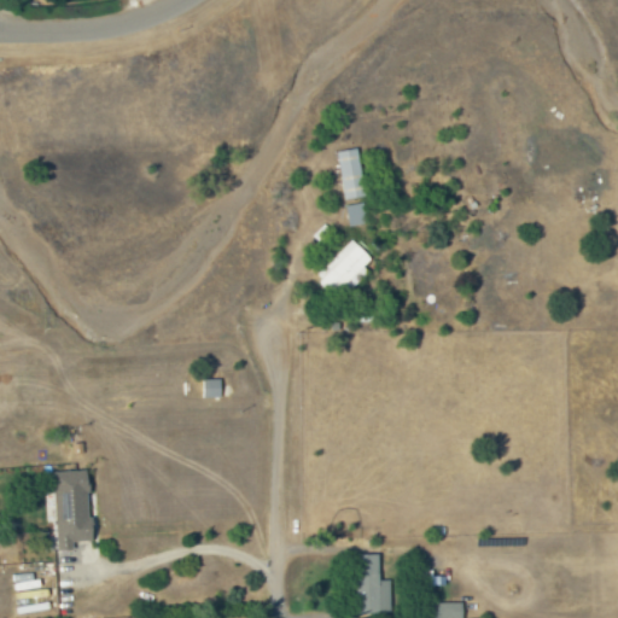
[(338,150),(342,199),(363,197),(359,149),(338,150)]
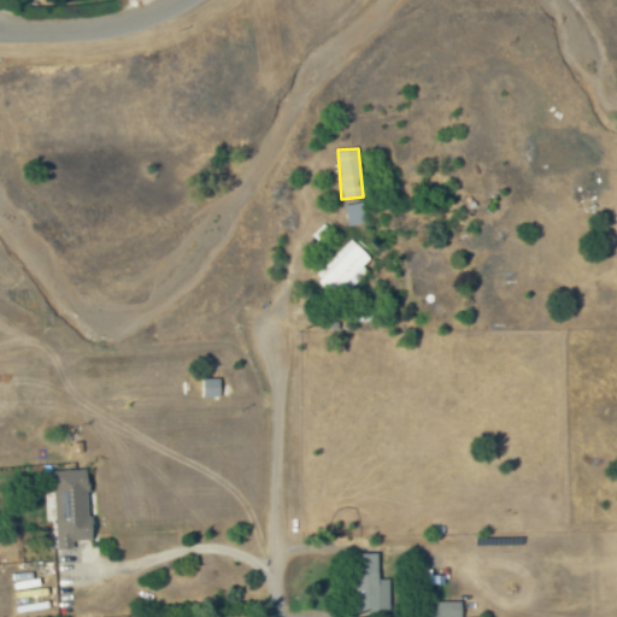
[(347,225),(364,223),(362,203),(345,204),(347,225)]
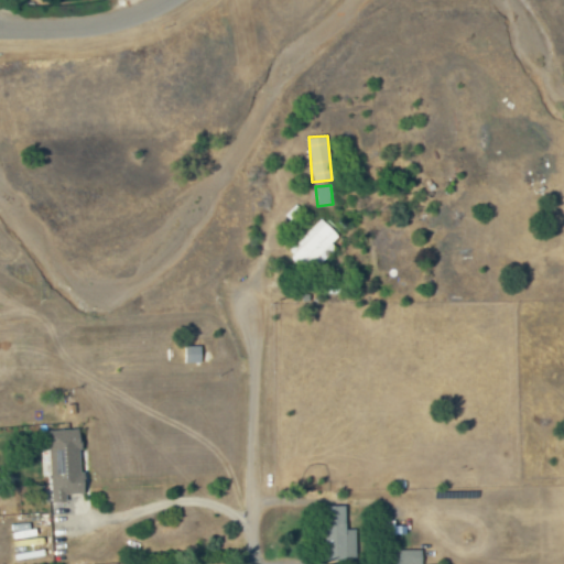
[(306,273),(335,247),(331,242),(338,236),(323,218),(286,251),(306,273)]
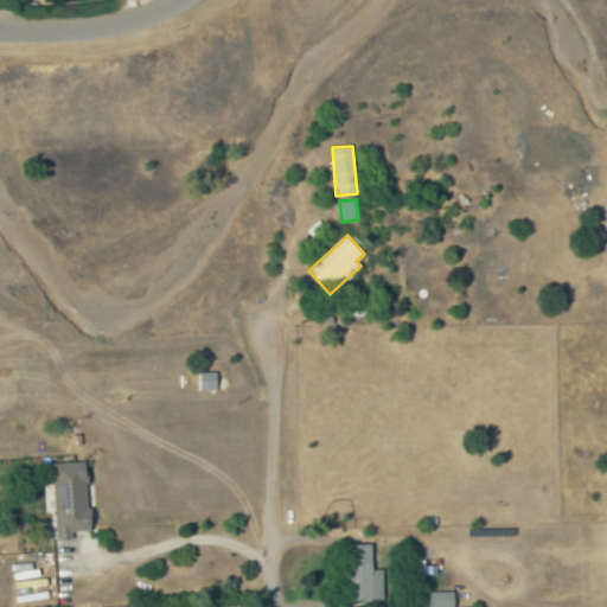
[(57,541),(72,540),(72,531),(91,530),(88,461),(53,462),(57,541)]
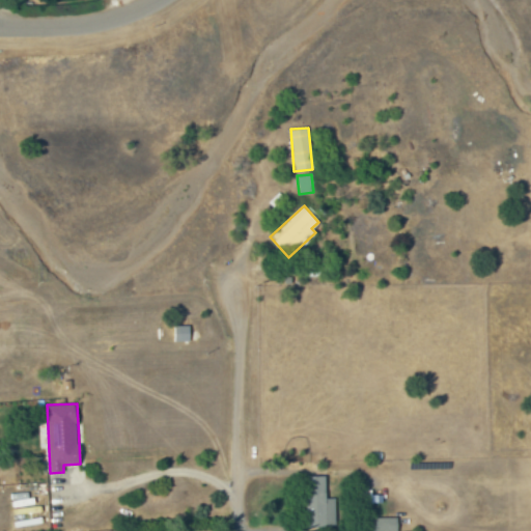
[(326,475),(305,476),(307,527),(336,527),(335,498),(326,498),(326,475)]
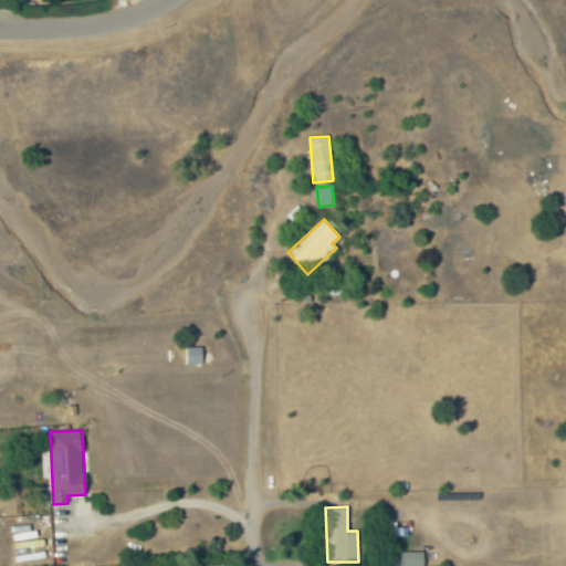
[(423,565),(425,552),(398,551),(397,565),(423,565)]
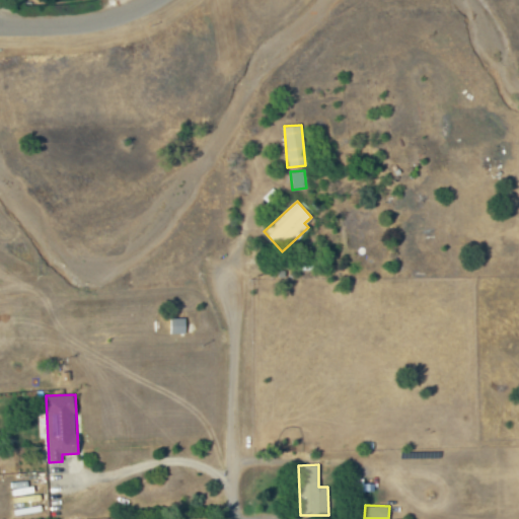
All buildings are outlined.
